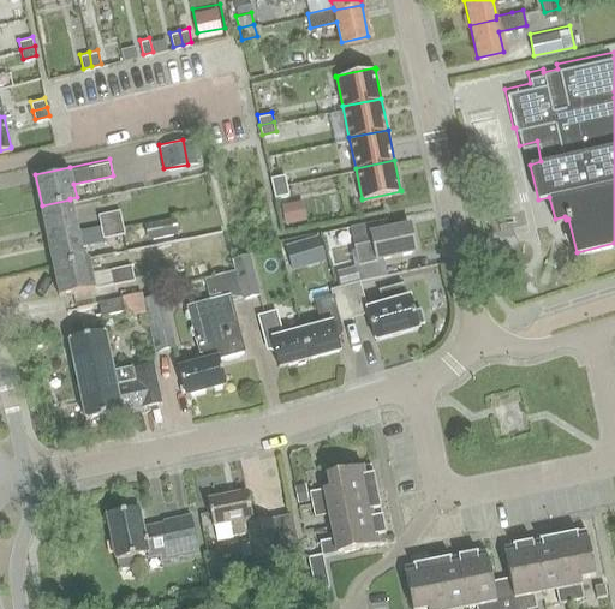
[(285,172),(270,175),(273,185),(286,183),(285,172)]
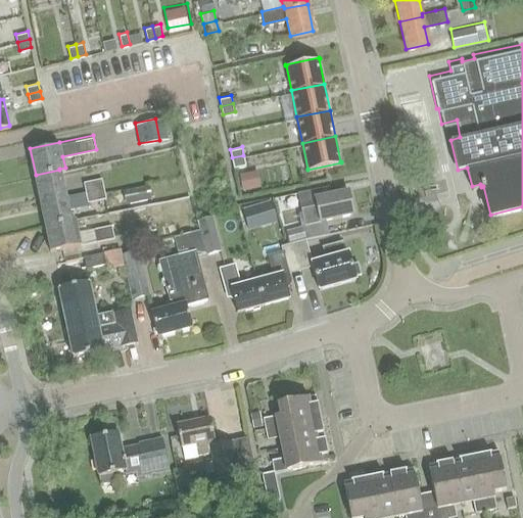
[(232,157),(233,166),(245,163),(243,155),(232,157)]
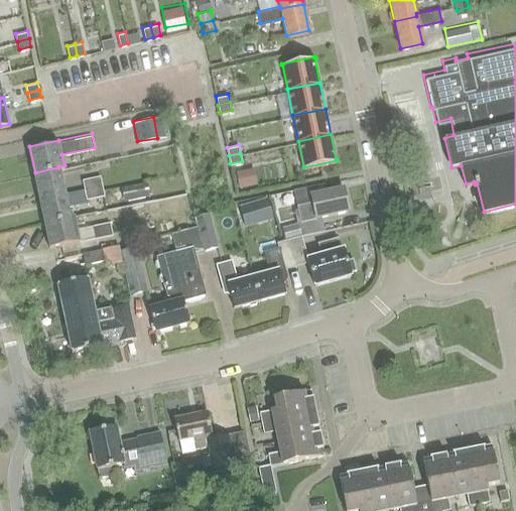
[(40,196),(63,190),(58,167),(35,172),(40,196)]
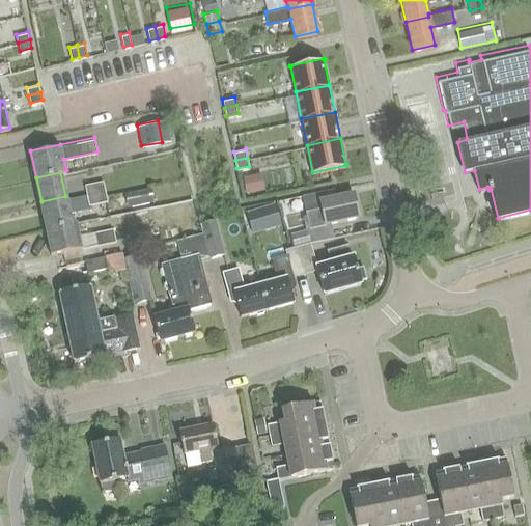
[(85,184),(87,193),(104,190),(102,180),(85,184)]
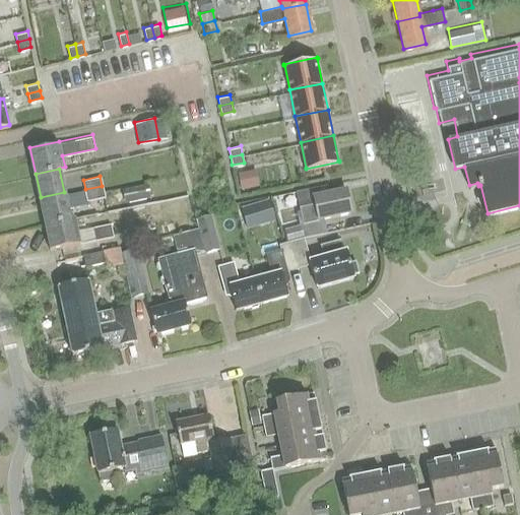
[(122,186),(125,199),(150,194),(148,181),(122,186)]
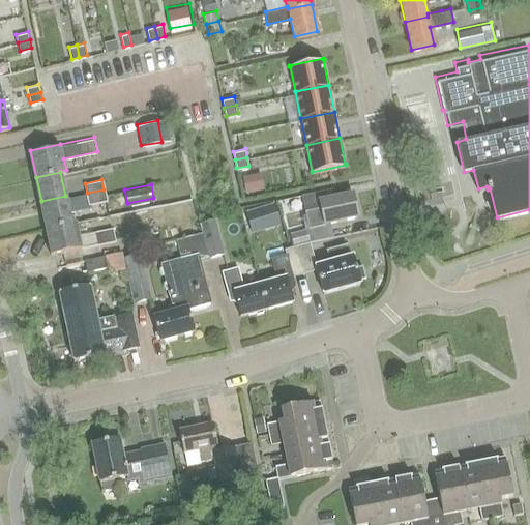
[(104,190),(87,193),(68,197),(70,210),(90,206),(89,202),(106,199),(104,190)]
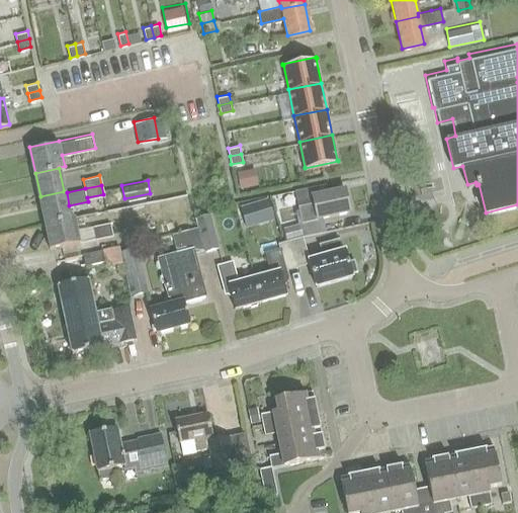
[(312,193),(314,201),(298,205),(301,220),(317,217),(349,209),(344,186),(312,193)]
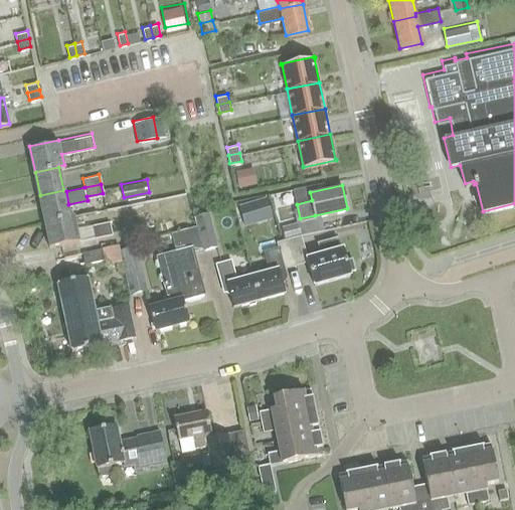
[(63,190),(40,195),(45,219),(69,214),(63,190)]
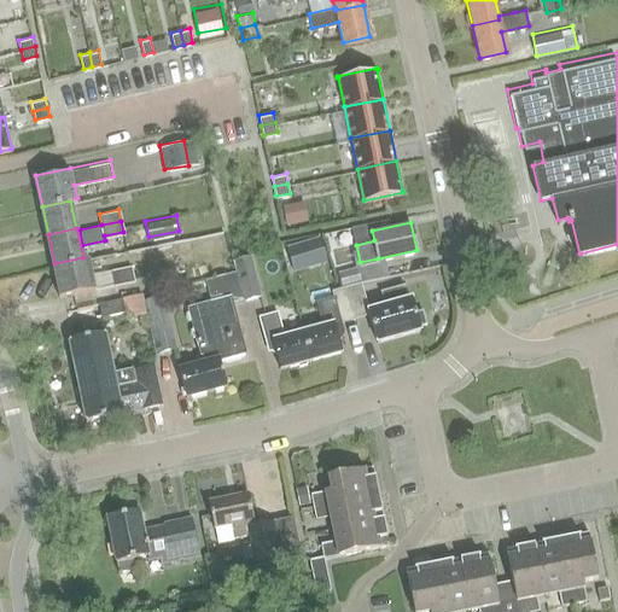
[(319,234),(286,244),(293,268),(326,258),(319,234)]
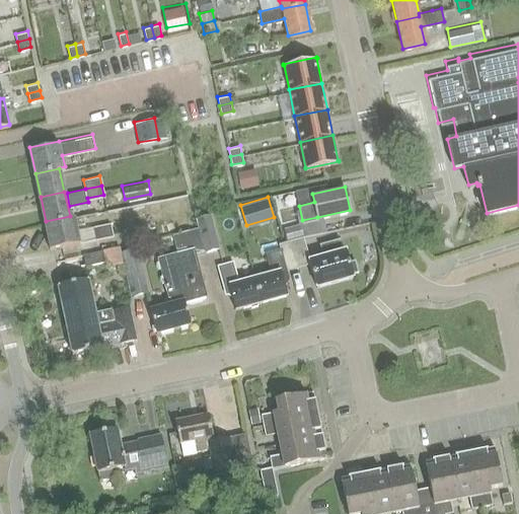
[(164,285),(166,285),(170,302),(152,307),(157,331),(192,322),(186,299),(207,294),(200,262),(199,262),(197,251),(220,246),(212,211),(196,215),(198,225),(172,231),(176,247),(186,245),(187,248),(157,255),(164,285)]
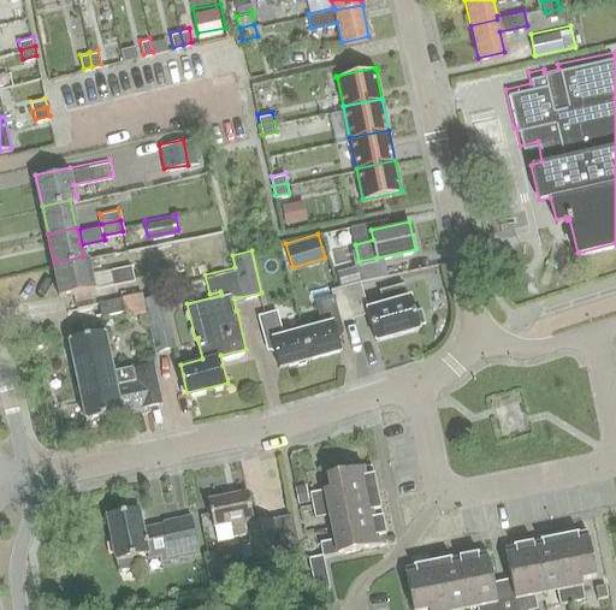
[(83,256),(54,262),(60,292),(96,285),(89,254),(83,256)]
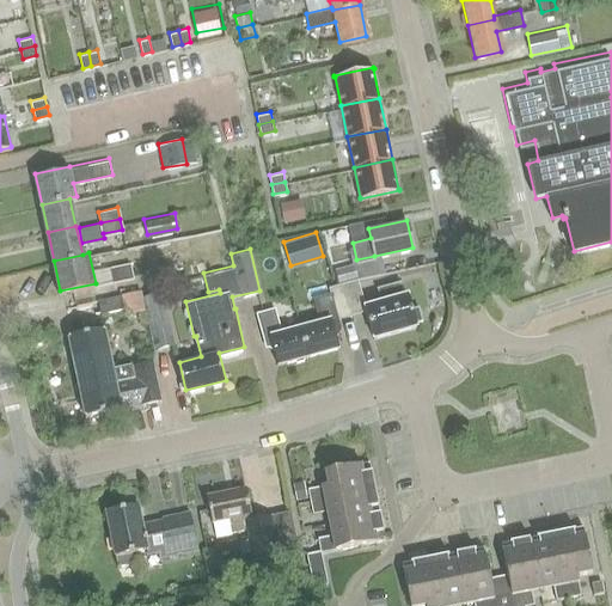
[(130,261),(110,265),(114,280),(134,275),(130,261)]
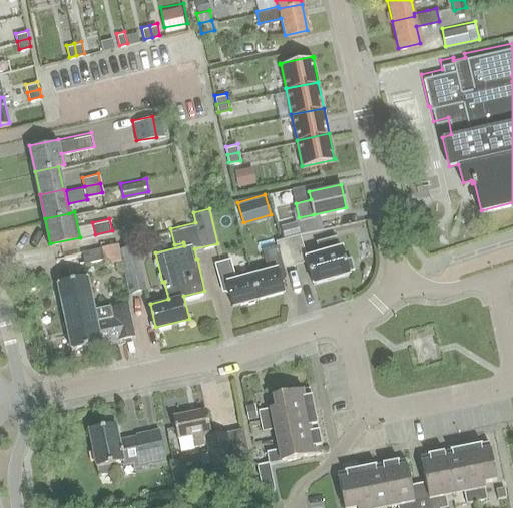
[(281,222),(284,234),(300,231),(297,218),(281,222)]
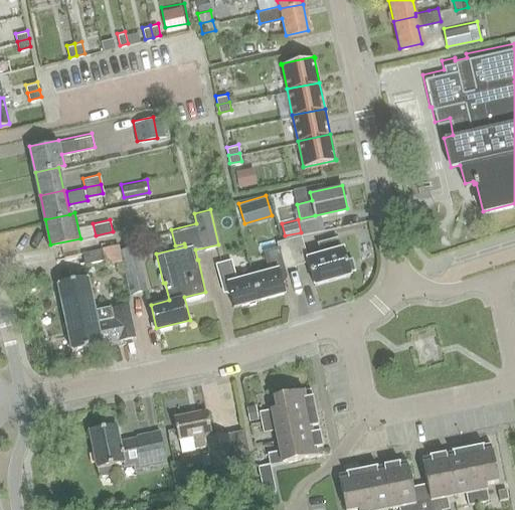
[(294,259),(307,257),(301,232),(288,236),(294,259)]
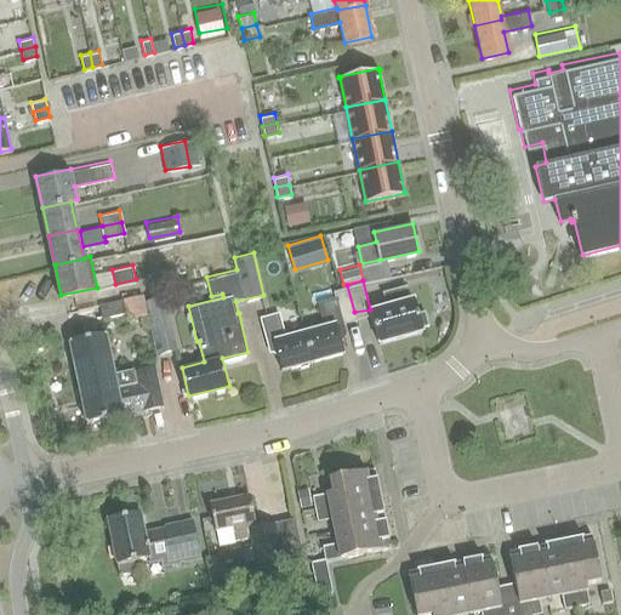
[(420,325),(427,323),(423,308),(415,311),(411,297),(408,299),(404,284),(381,290),(385,305),(370,308),(380,341),(421,330),(420,325)]
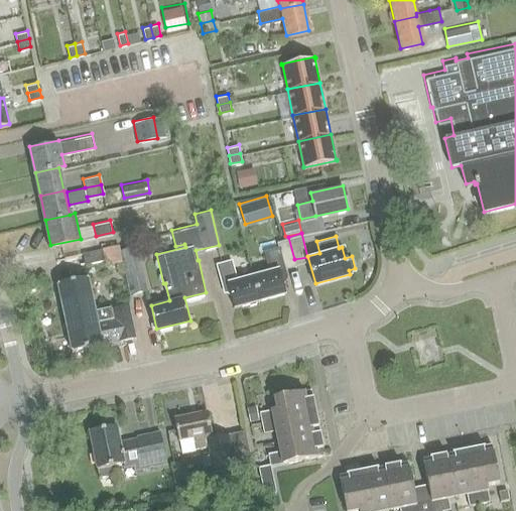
[(261,298),(285,291),(282,278),(288,276),(285,266),(284,262),(294,259),(288,237),(276,239),(278,245),(264,249),(269,271),(254,275),(261,298)]
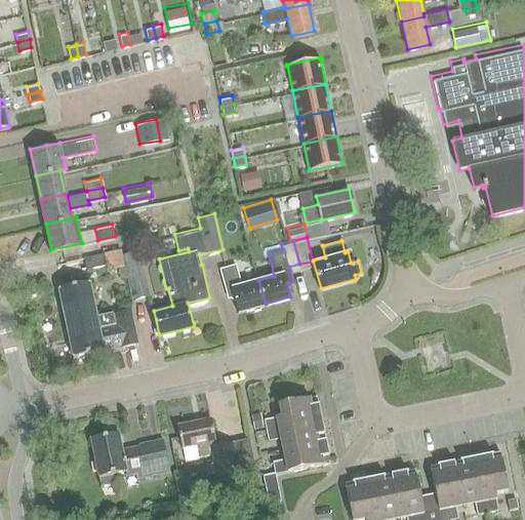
[(109,267),(125,264),(123,252),(122,252),(121,247),(84,254),(87,268),(108,264),(109,267)]
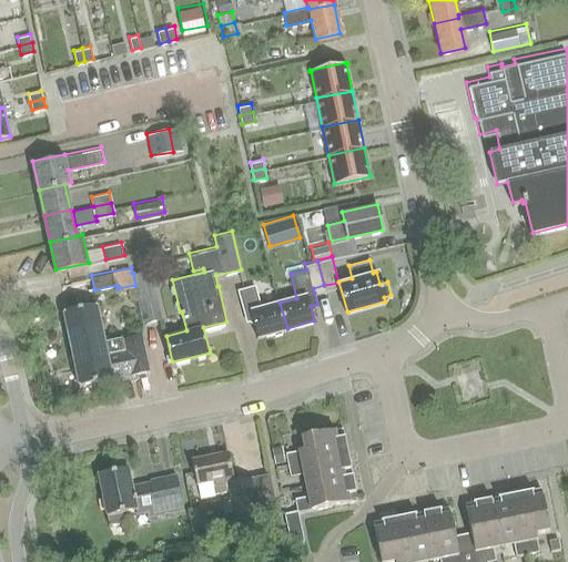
[(133,273),(135,285),(138,292),(152,288),(149,269),(133,273)]
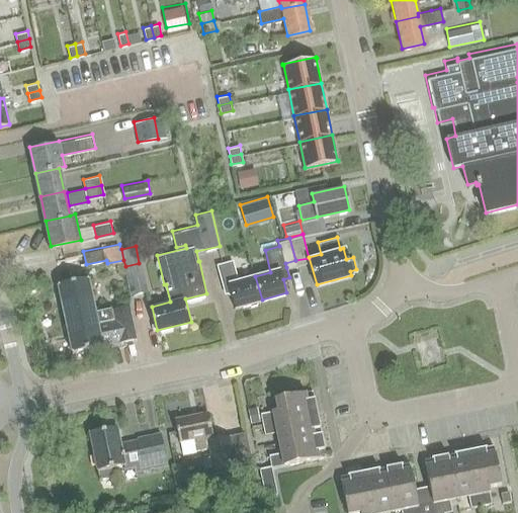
[(236,308),(262,300),(255,276),(238,279),(234,259),(219,263),(224,284),(230,283),(236,308)]
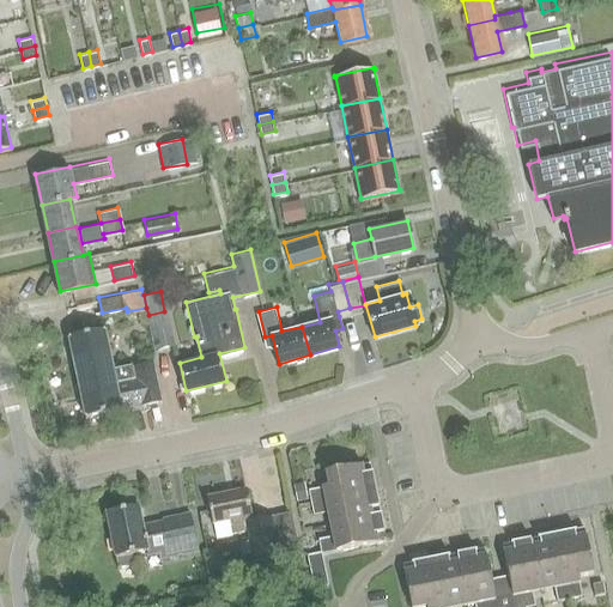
[(164,311),(149,315),(155,346),(171,343),(164,311)]
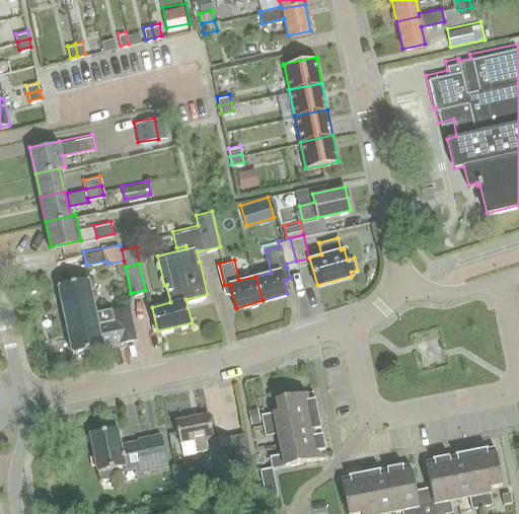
[(137,338),(130,303),(96,310),(89,277),(58,284),(73,351),(137,338)]
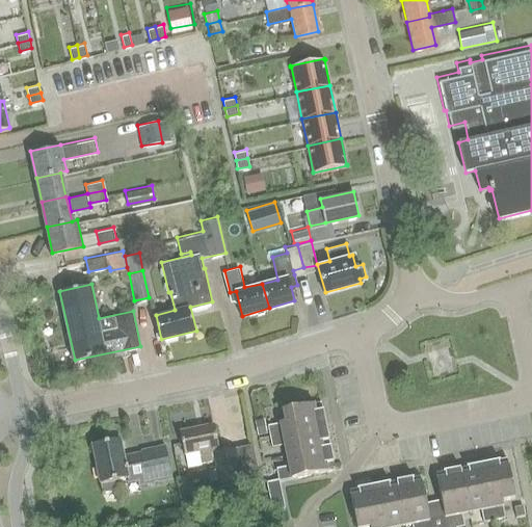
[(321,400),(283,409),(285,420),(280,421),(280,422),(267,424),(271,445),(283,442),(284,444),(327,435),(321,400)]
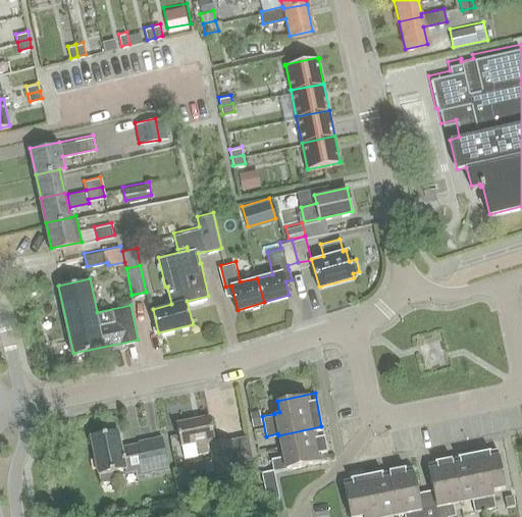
[(214,471),(217,470),(237,467),(229,440),(217,442),(210,415),(176,421),(181,444),(197,441),(200,452),(210,451),(214,471)]
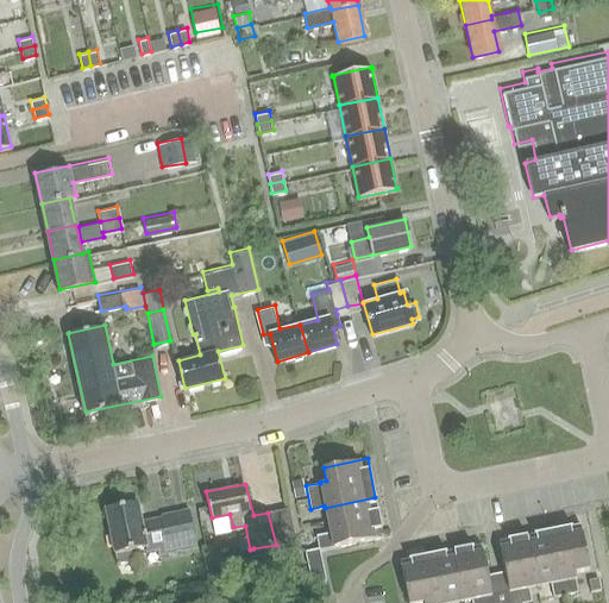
[(330,529),(315,533),(319,547),(305,550),(312,582),(326,579),(320,548),(333,545),(333,546),(383,535),(375,497),(325,508),(330,529)]
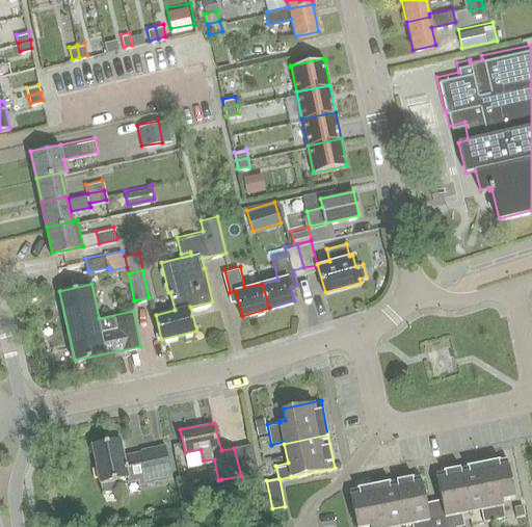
[(124,454),(121,438),(92,443),(102,490),(121,486),(118,477),(126,476),(128,483),(140,481),(140,485),(173,479),(166,444),(143,448),(144,450),(124,454)]
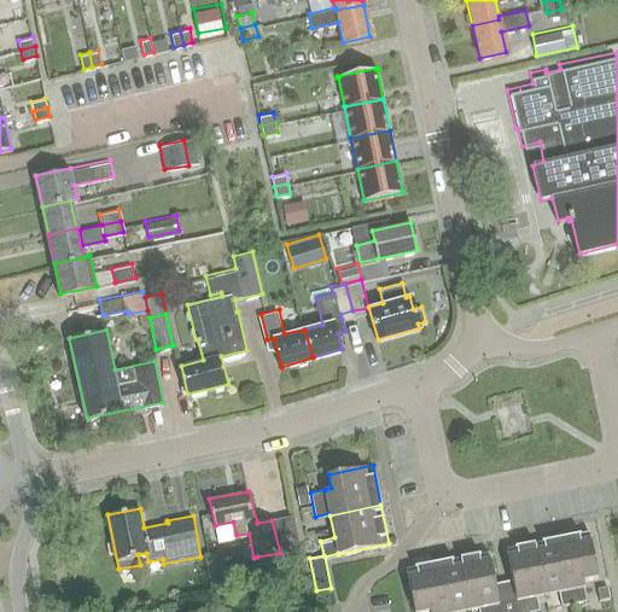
[(488,551),(406,567),(414,611),(430,608),(430,611),(456,611),(479,607),(479,611),(529,611),(529,610),(540,607),(537,596),(559,592),(561,604),(586,599),(583,584),(582,578),(596,575),(588,530),(505,547),(512,578),(494,582),(488,551)]
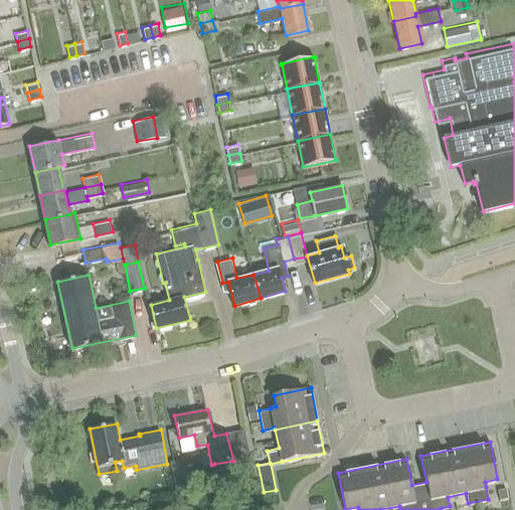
[(248,494),(259,492),(256,479),(245,481),(248,494)]
